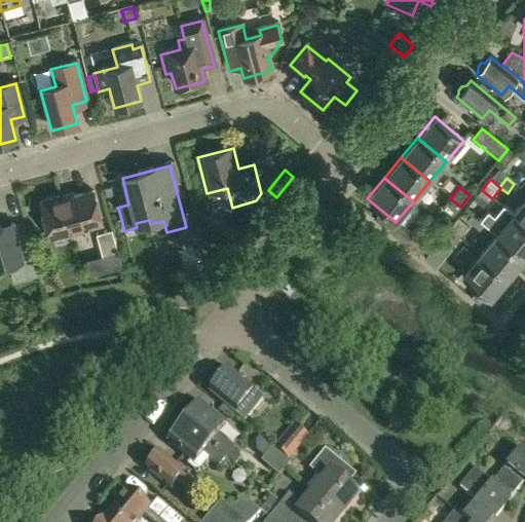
[(483,210),(492,198),(482,190),(473,201),(483,210)]
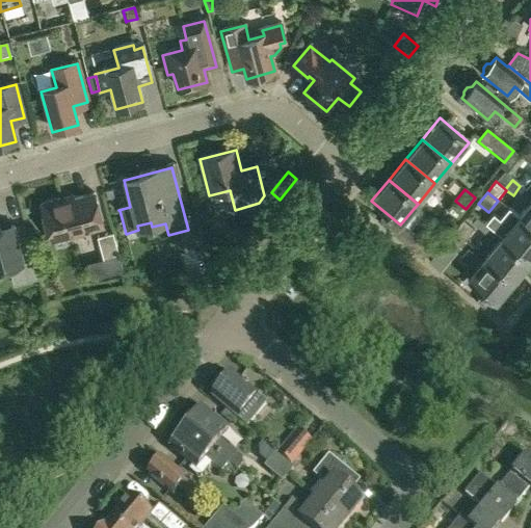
[(59,202),(41,206),(49,238),(74,232),(75,236),(102,229),(94,195),(60,204),(59,202)]
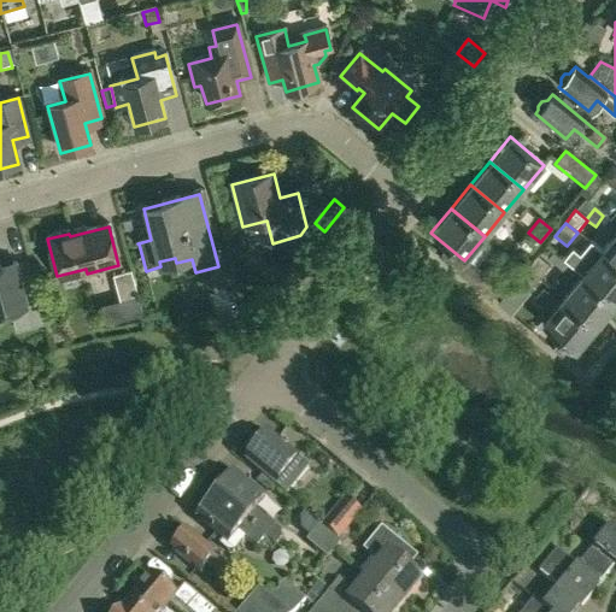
[(531,254),(540,242),(528,233),(518,245),(531,254)]
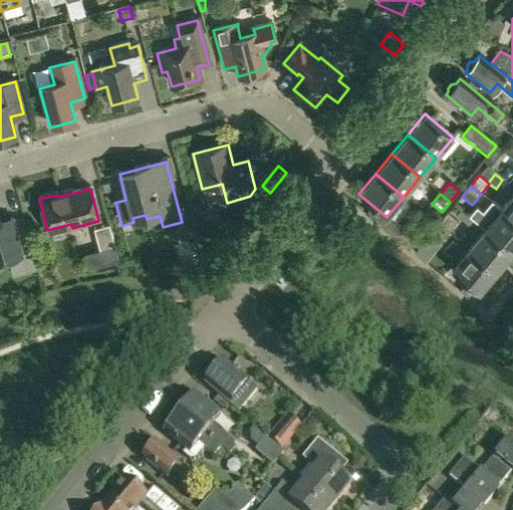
[(512,220),(512,195),(501,210),(512,220)]
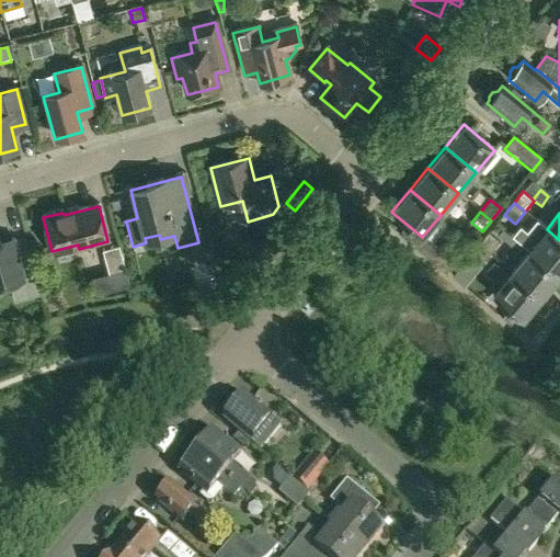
[(559,275),(559,240),(547,229),(537,222),(527,234),(520,228),(512,237),(529,251),(559,276),(559,275)]
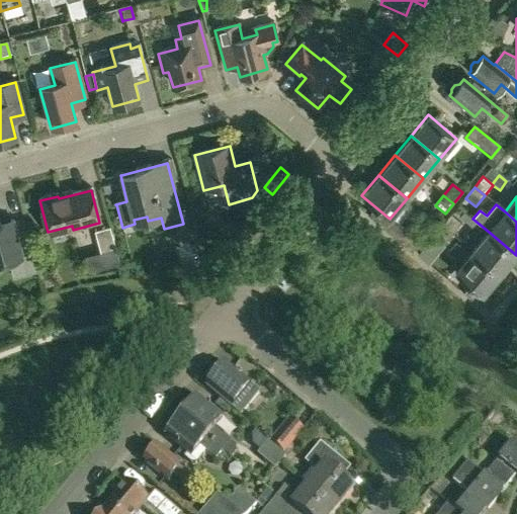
[(442,227),(451,235),(460,225),(450,217),(442,227)]
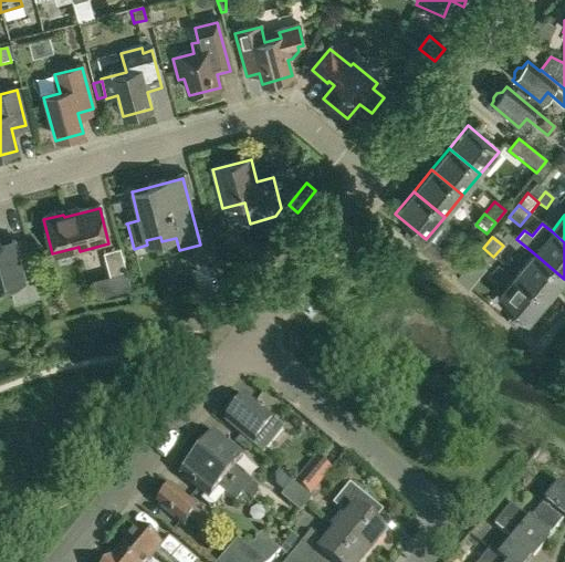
[(0,289),(24,283),(13,242),(0,246),(0,289)]
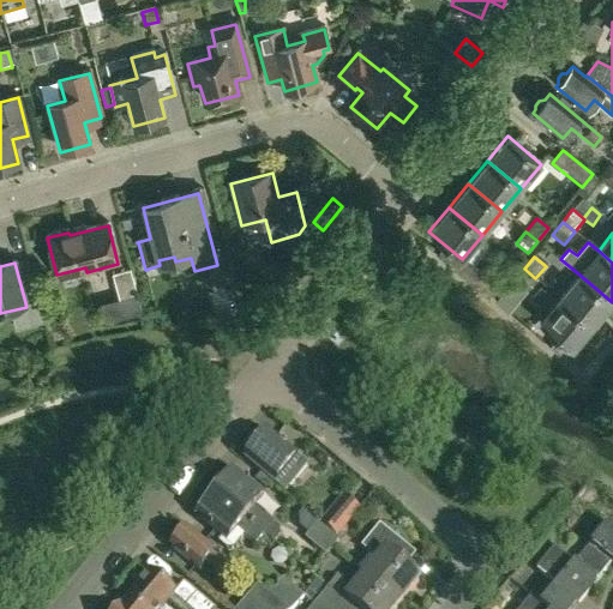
[(470,264),(461,276),(490,300),(499,288),(470,264)]
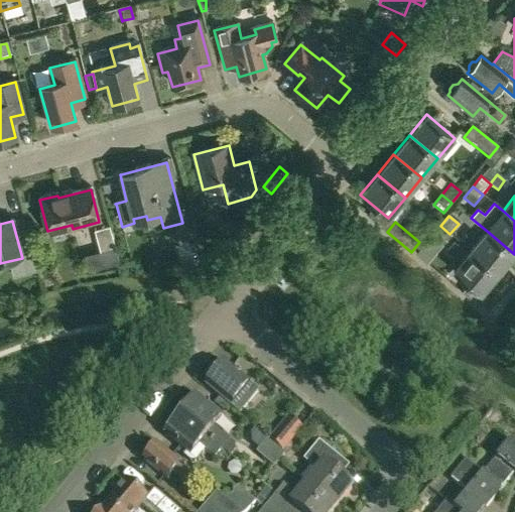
[(441,245),(449,234),(440,226),(431,237),(441,245)]
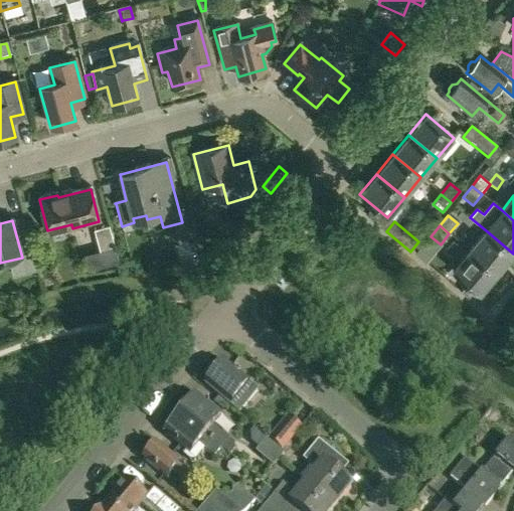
[(115,249),(109,228),(94,232),(99,253),(115,249)]
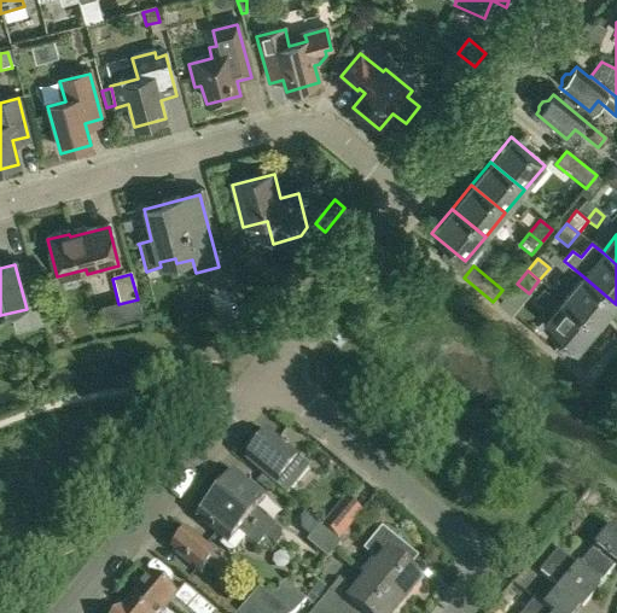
[(597,328),(616,304),(583,276),(563,301),(597,328)]
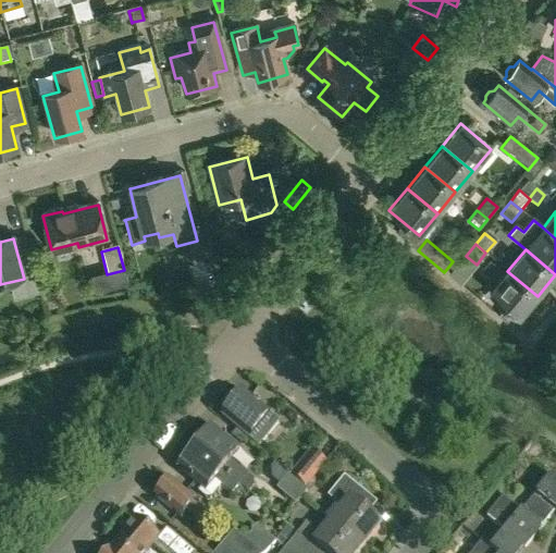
[(520,318),(538,296),(507,271),(490,293),(507,307),(498,317),(507,324),(516,314),(520,318)]
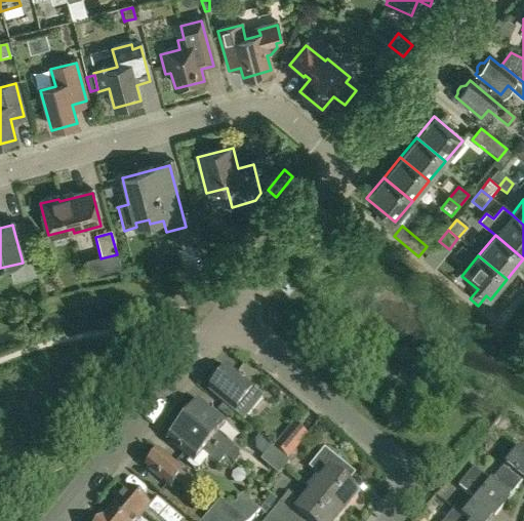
[(228,374),(209,397),(234,417),(243,425),(260,402),(252,395),(228,374)]
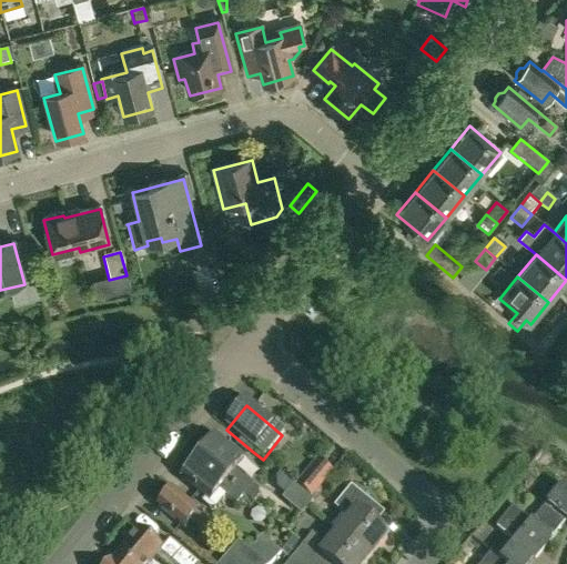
[(200,462),(244,499),(252,489),(235,474),(244,463),(216,441),(200,462)]
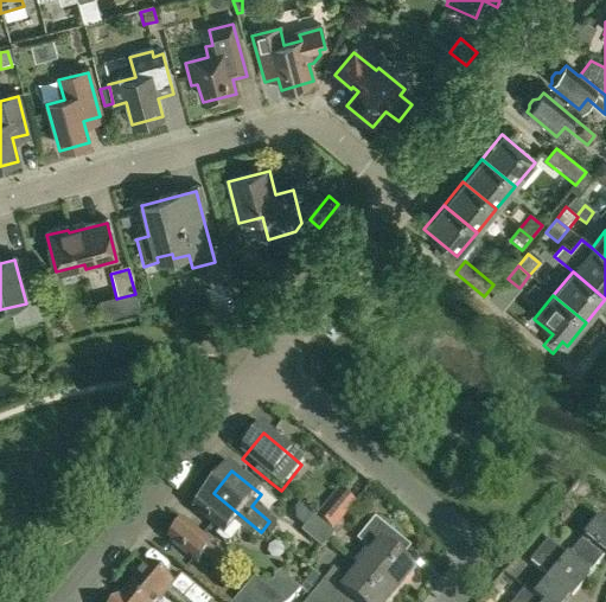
[(252,543),(261,532),(214,493),(195,516),(219,536),(216,540),(219,544),(227,550),(238,536),(240,536),(241,533),(252,543)]
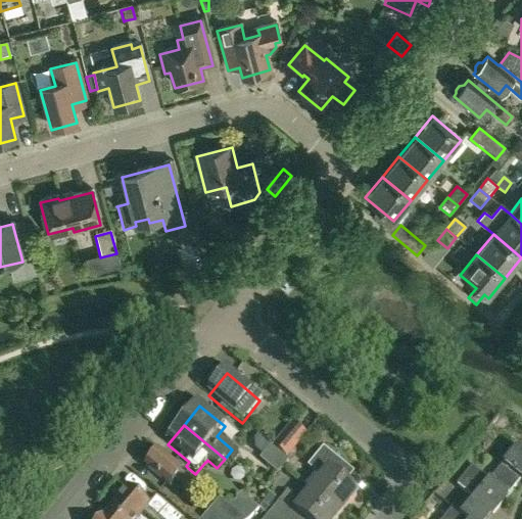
[(304,439),(291,429),(273,452),(277,455),(285,462),(290,457),(304,439)]
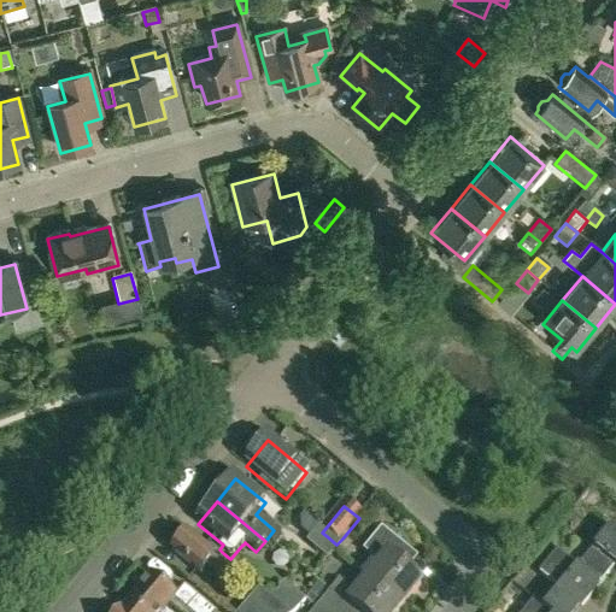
[(575,575),(599,593),(615,574),(615,536),(611,533),(610,531),(576,574),(575,575)]
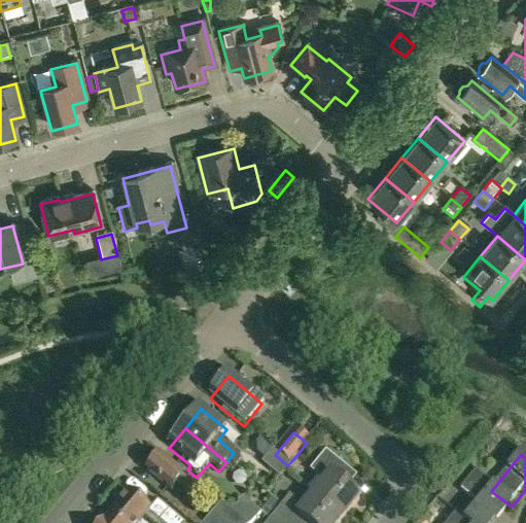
[(312,498),(341,522),(345,522),(360,502),(336,484),(345,472),(325,456),(310,476),(323,486),(312,498)]
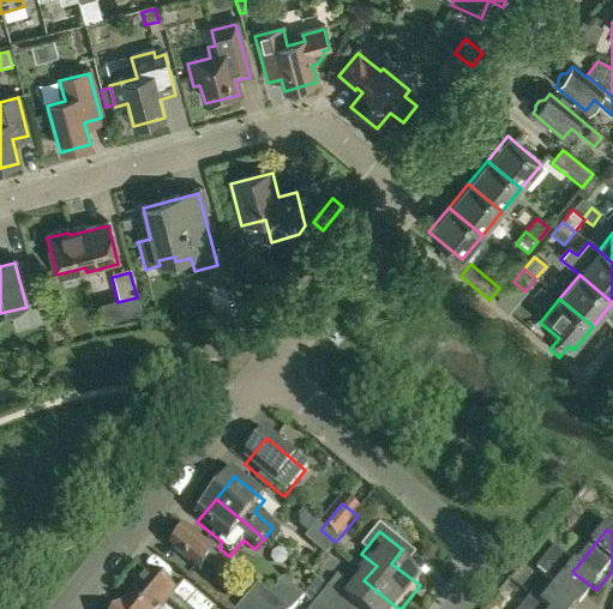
[(325,534),(312,549),(326,560),(338,546),(335,542),(325,534)]
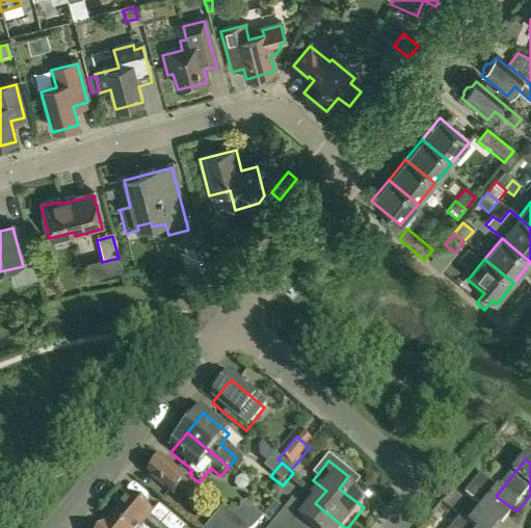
[(150,474),(150,477),(149,479),(173,499),(179,492),(203,511),(210,503),(161,464),(155,471),(153,471),(150,474)]
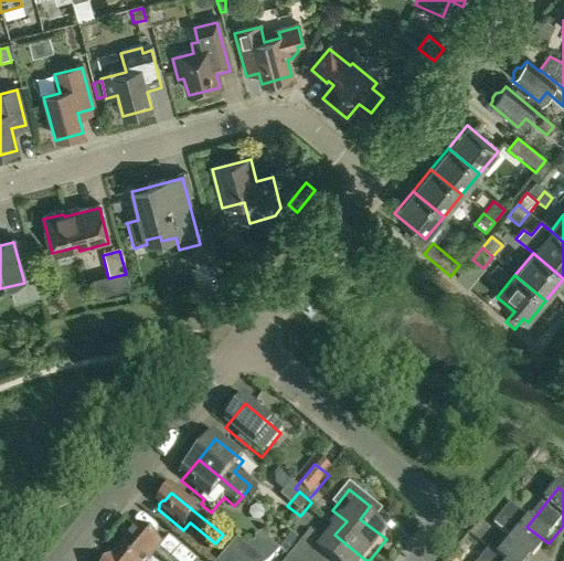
[(534,560),(549,543),(527,527),(528,526),(509,511),(493,530),(512,546),(500,560),(534,560)]
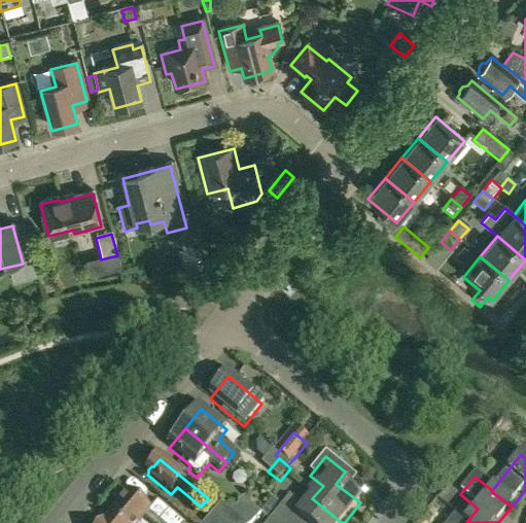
[(110,520),(113,522),(143,522),(150,515),(129,497),(126,501),(123,501),(119,506),(119,509),(110,520)]
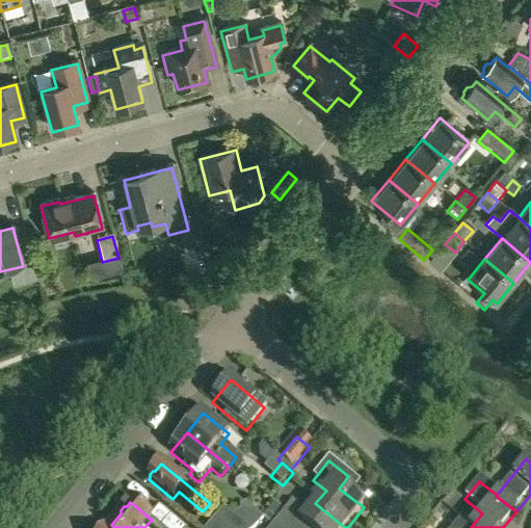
[(344,527),(315,503),(306,516),(292,505),(276,525),(280,527),(344,527)]
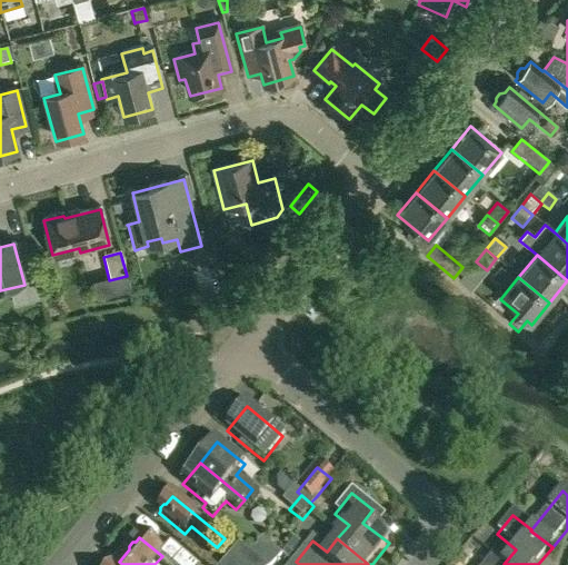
[(305,549),(294,541),(281,555),(292,564),(305,549)]
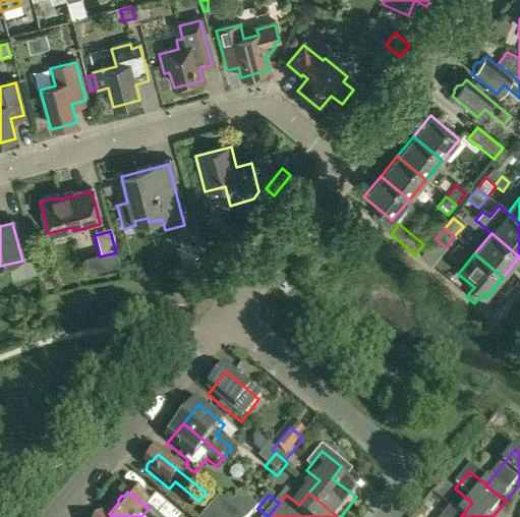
[(230,507),(242,516),(250,516),(255,510),(238,497),(230,507)]
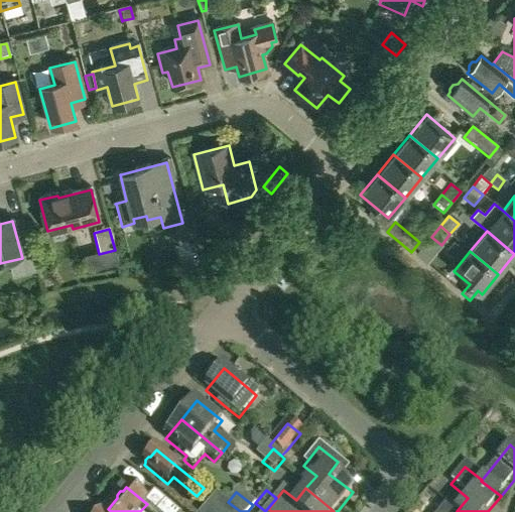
[(240,511),(228,502),(225,505),(216,497),(203,511),(240,511)]
